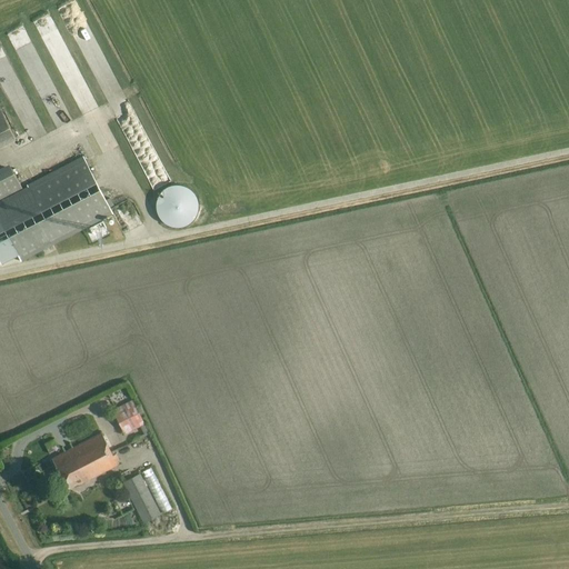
[(136,78),(127,80),(129,88),(138,86),(136,78)]
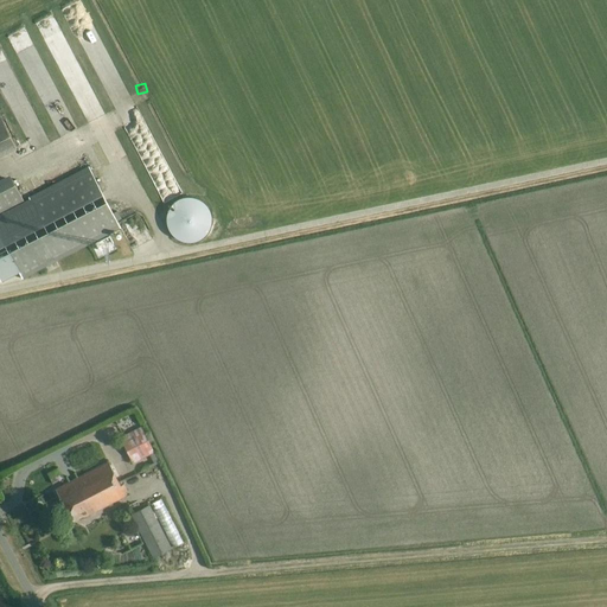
[(36,135),(36,121),(12,121),(12,136),(36,135)]
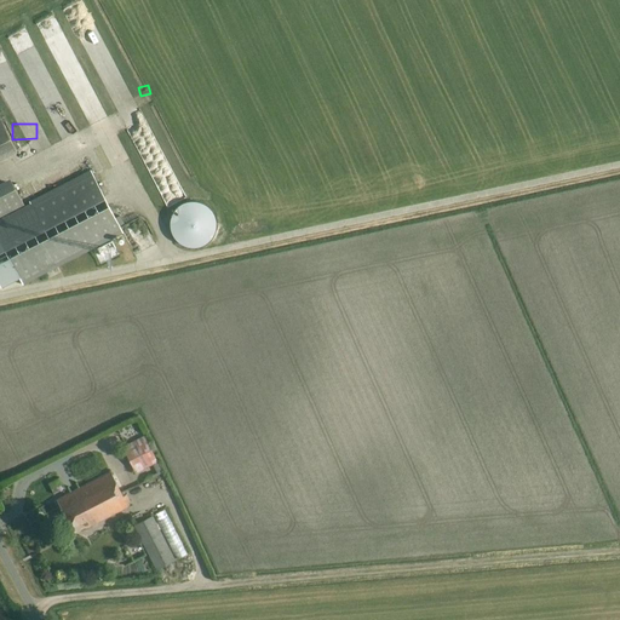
[(87,172),(16,201),(7,182),(0,184),(0,286),(17,280),(17,277),(114,237),(87,172)]
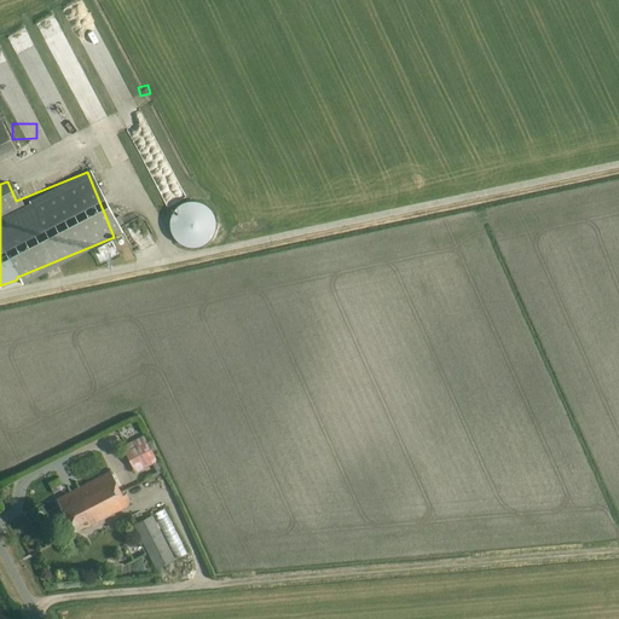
[(191,248),(194,248),(196,248),(197,247),(200,247),(202,246),(203,244),(206,244),(207,243),(208,241),(209,239),(210,238),(212,237),(213,235),(214,232),(214,231),(215,229),(215,227),(215,225),(215,223),(215,220),(214,219),(214,217),(213,215),(212,213),(210,212),(209,209),(208,208),(207,207),(206,206),(203,204),(202,203),(200,203),(197,202),(196,202),(194,202),(191,202),(190,202),(187,202),(185,203),(184,203),(181,204),(180,206),(178,207),(177,208),(175,209),(174,212),(173,213),(172,215),(172,217),(171,219),(171,220),(169,223),(169,225),(169,227),(171,229),(171,231),(172,232),(172,235),(173,237),(174,238),(175,239),(177,241),(178,243),(180,244),(181,244),(184,246),(185,247),(187,247),(190,248),(191,248)]
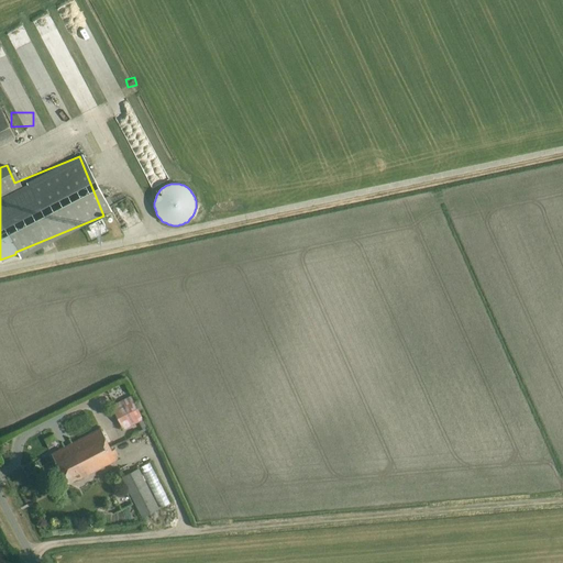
[(208,191),(195,194),(198,210),(210,208),(208,191)]
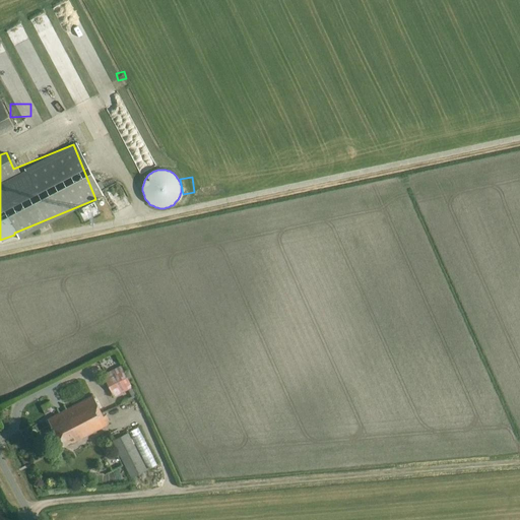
[(102,186),(113,209),(127,202),(117,180),(102,186)]
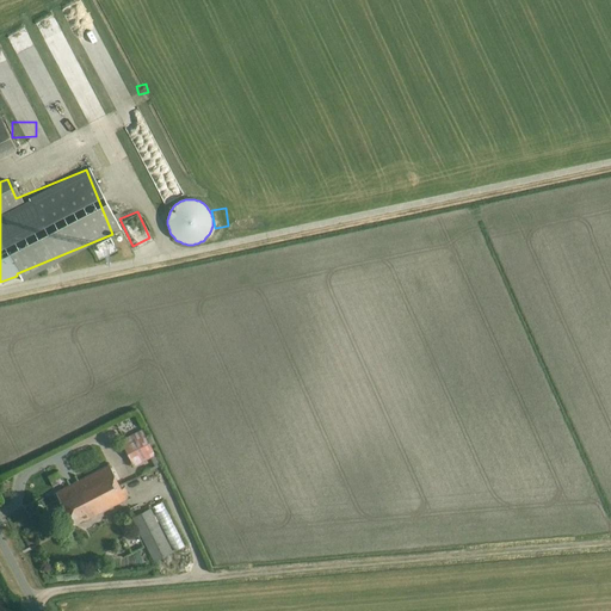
[(133,467),(155,456),(142,430),(121,440),(133,467)]
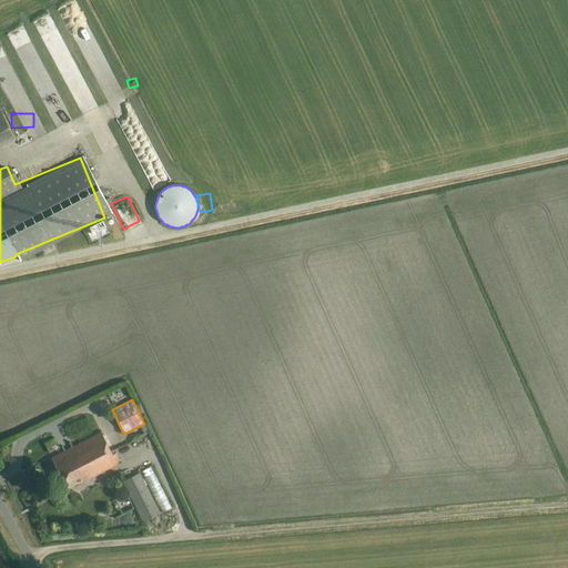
[(71,472),(111,452),(101,433),(51,457),(59,473),(69,468),(71,472)]
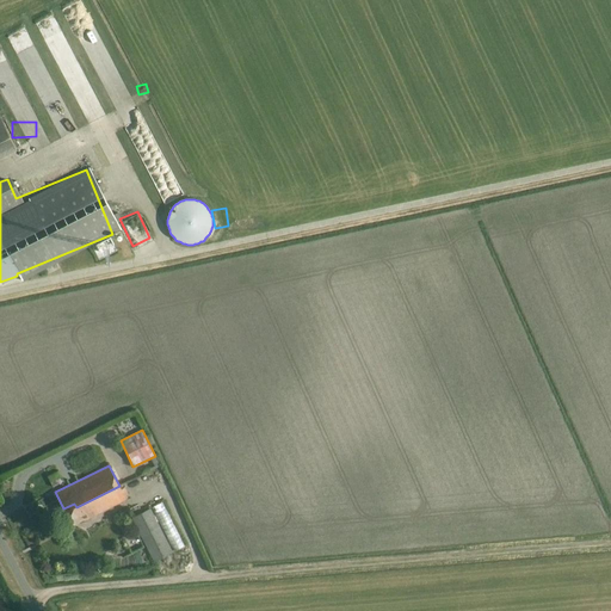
[(74,504),(63,508),(72,525),(84,519),(85,520),(127,499),(119,486),(76,507),(74,504)]
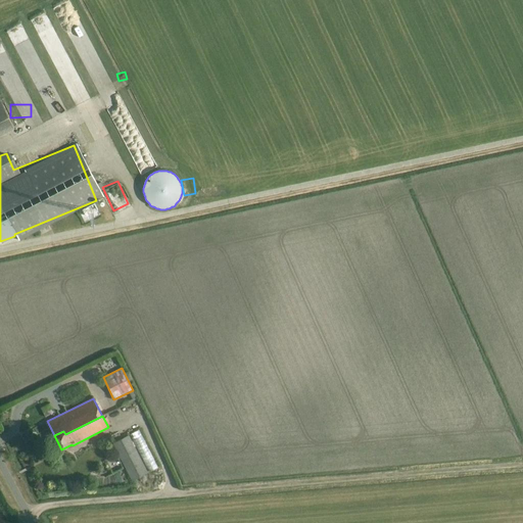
[(132,481),(147,473),(128,436),(112,443),(132,481)]
